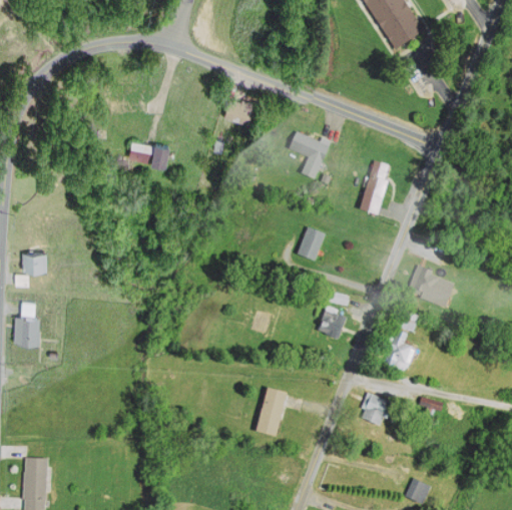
[(404,0),(425,33),(394,52),(361,0),(404,0)]
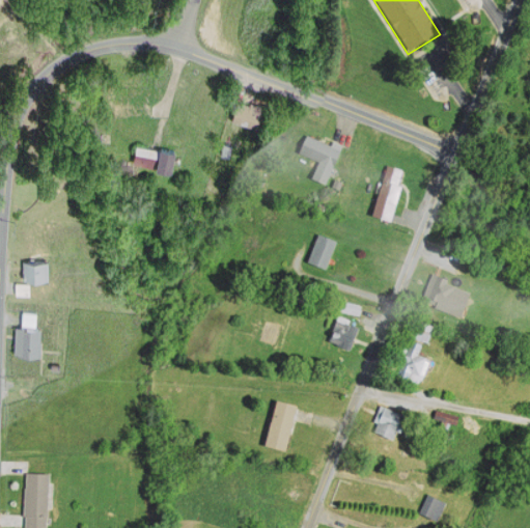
[(236,96),(261,102),(257,119),(233,114),(236,96)]
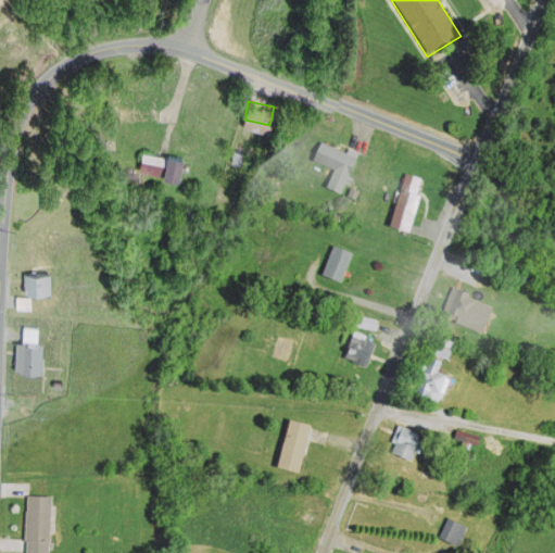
[(320,141),(357,156),(341,195),(329,189),(337,170),(313,160),(320,141)]
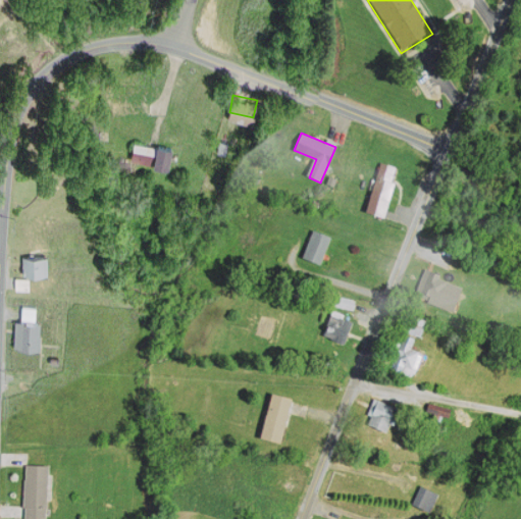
[(218,136),(217,147),(225,149),(227,137),(218,136)]
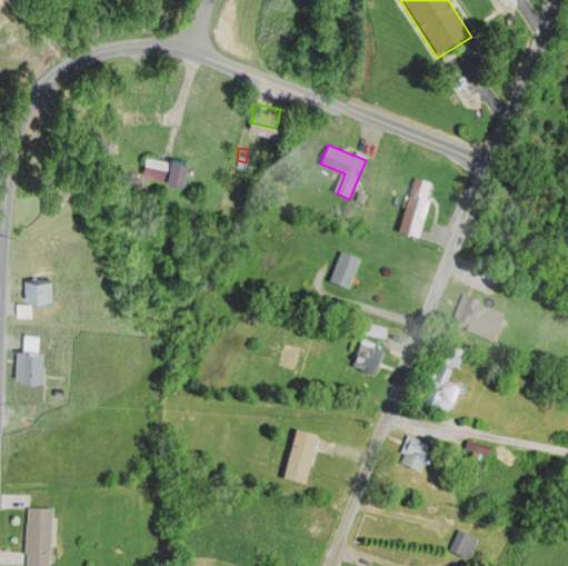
[(146,150),(186,159),(181,177),(141,168),(146,150)]
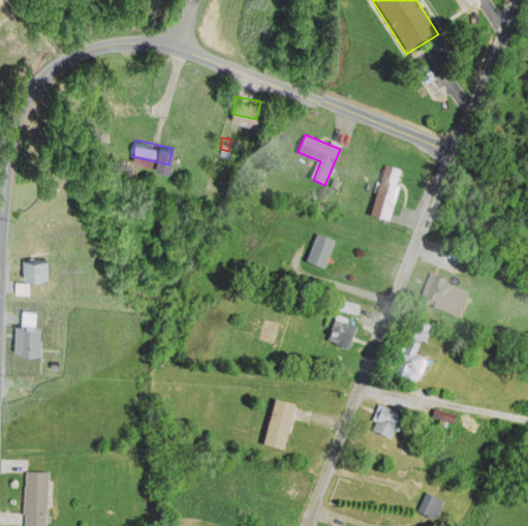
[(385,164),(371,216),(387,221),(402,169),(385,164)]
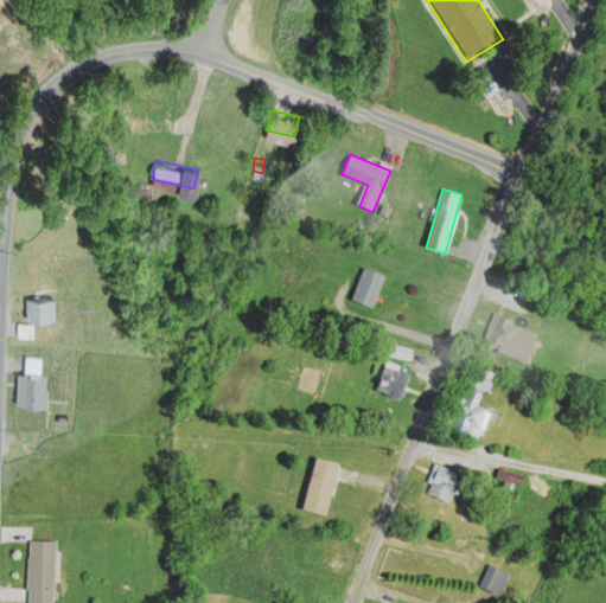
[(363,268),(350,302),(371,310),(384,276),(363,268)]
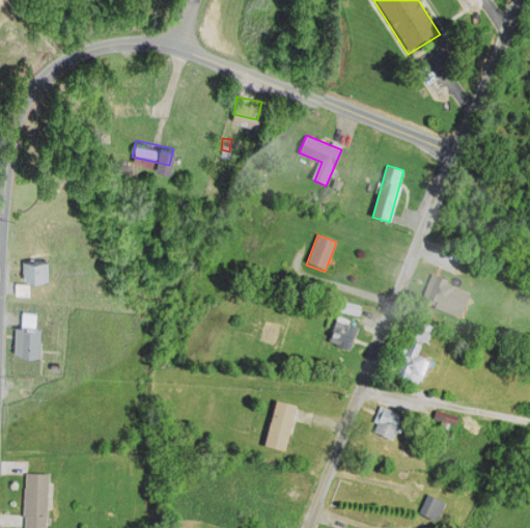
[(23,257),(23,276),(47,276),(47,257),(23,257)]
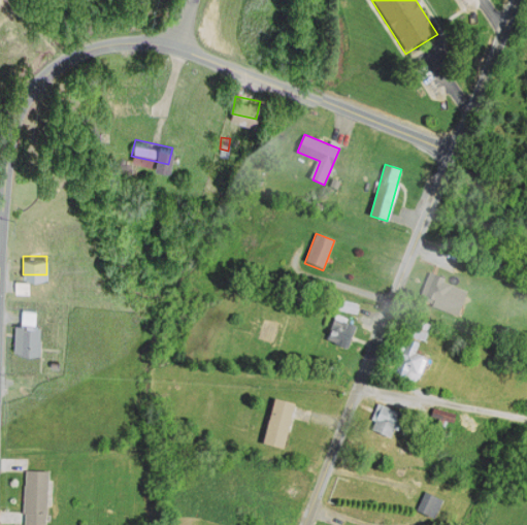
[(430,275),(421,300),(459,315),(468,291),(430,275)]
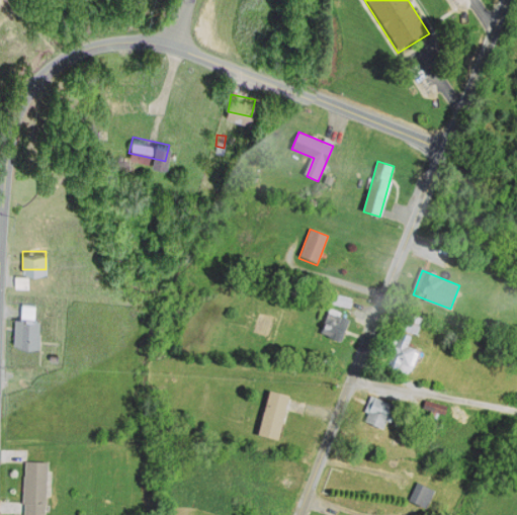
[(326,304),(351,309),(353,301),(328,294),(326,304)]
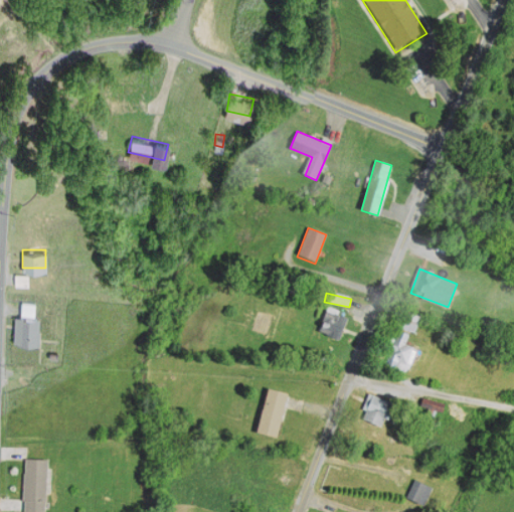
[(22,313),(34,313),(35,303),(22,302),(22,313)]
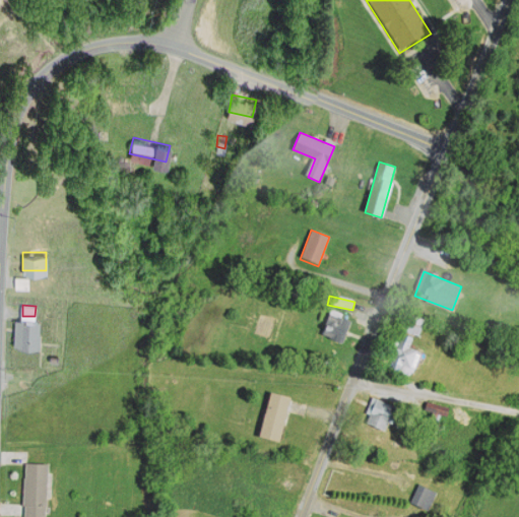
[(331,313),(322,336),(341,343),(350,321),(331,313)]
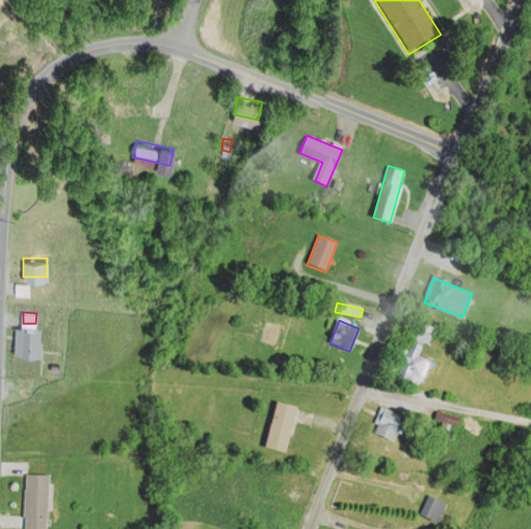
[(14,323),(14,352),(38,353),(40,324),(14,323)]
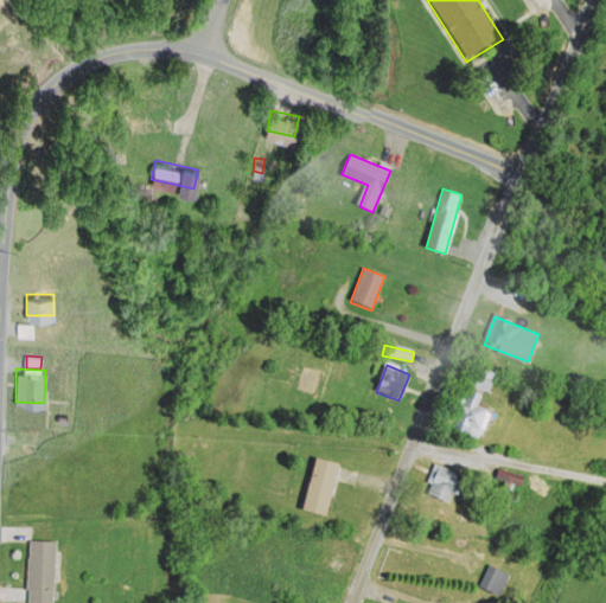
[(480,369),(473,386),(488,392),(495,373),(480,369)]
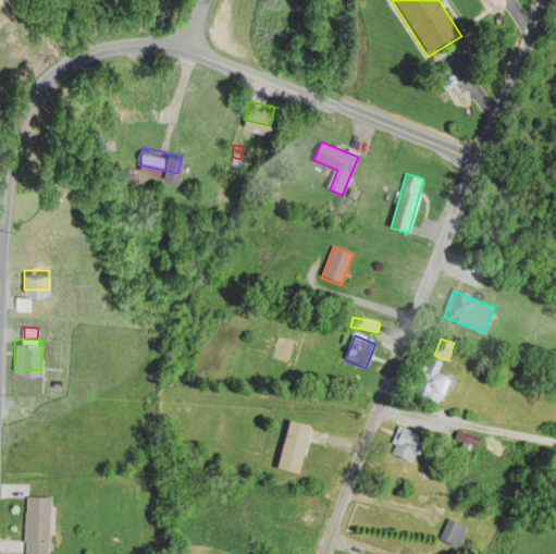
[(432,362),(418,396),(440,406),(452,380),(435,373),(439,366),(432,362)]
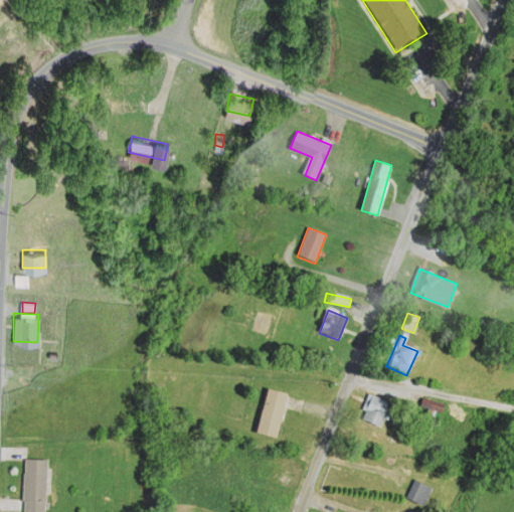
[(270,389),(258,437),(280,442),(291,394),(270,389)]
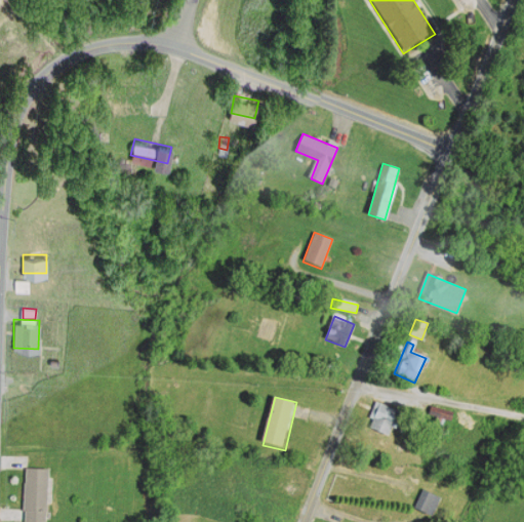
[(380,401),(368,430),(393,439),(404,411),(380,401)]
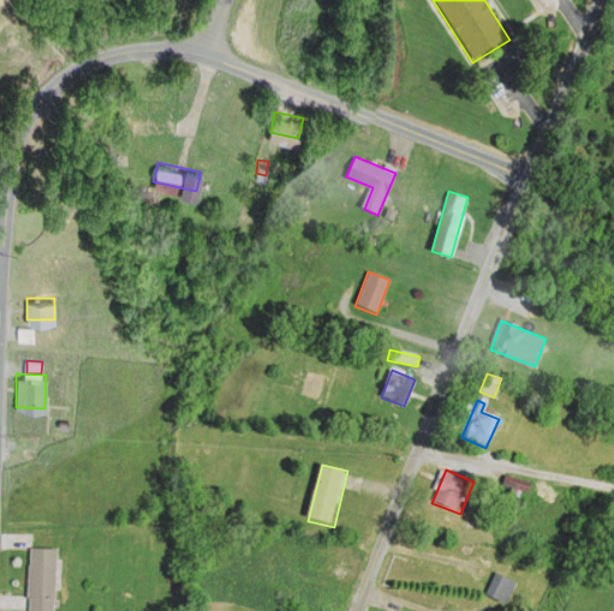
[(504,479),(530,485),(528,492),(502,486),(504,479)]
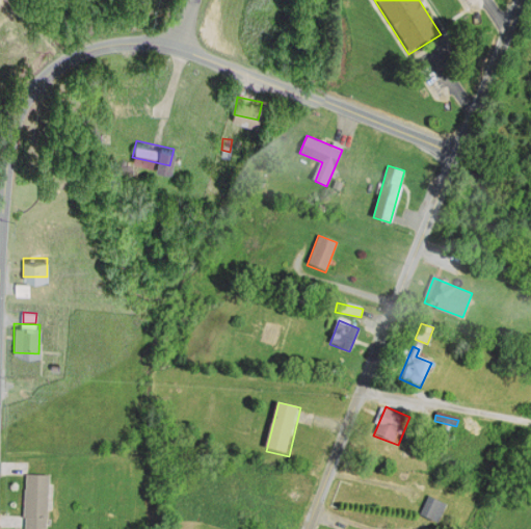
[(27,475),(27,528),(49,528),(50,475),(27,475)]
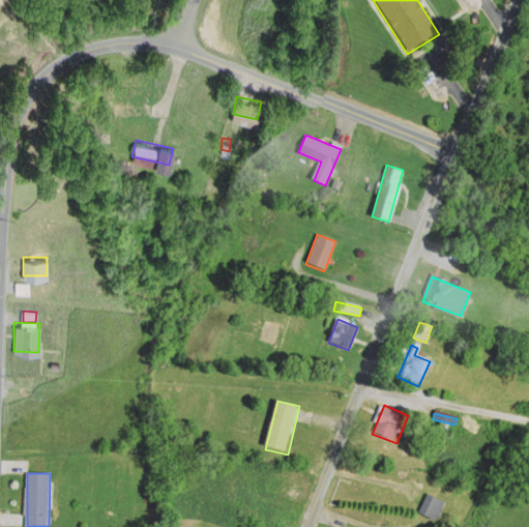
[(428,494),(420,516),(439,522),(446,500),(428,494)]
